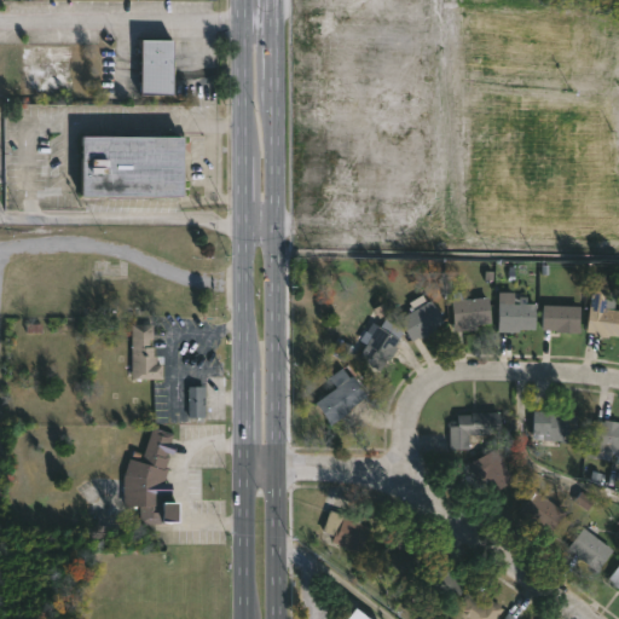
[(175,93),(144,93),(145,39),(177,39),(175,93)]
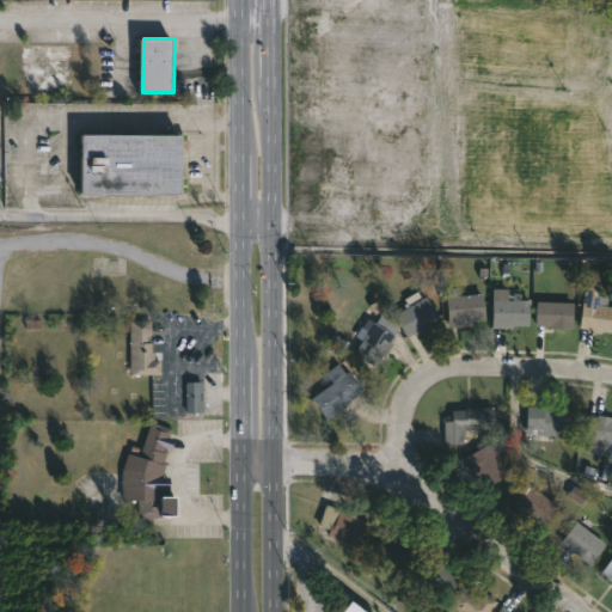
[(182,135),(181,196),(79,194),(80,133),(182,135)]
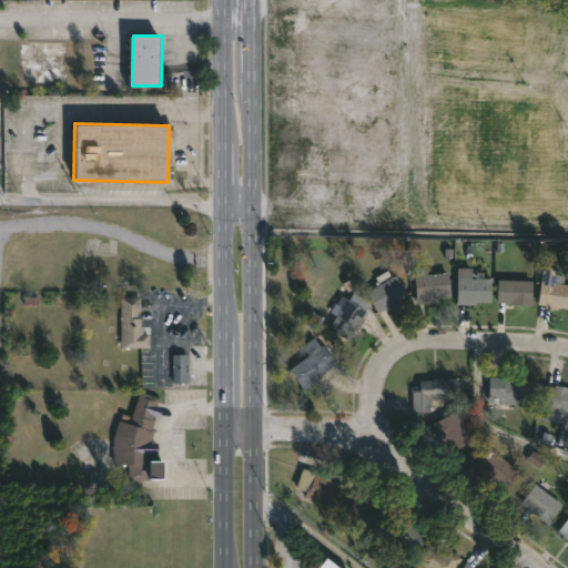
[(567,284),(567,310),(536,305),(544,256),(557,257),(556,262),(567,264),(565,284),(567,284)]
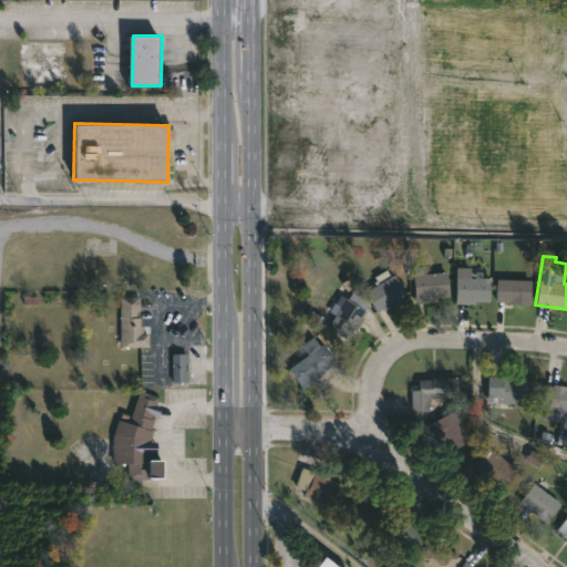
[(473,267),(473,271),(485,271),(485,278),(488,278),(488,300),(485,300),(485,302),(477,302),(477,303),(459,303),(459,267),(473,267)]
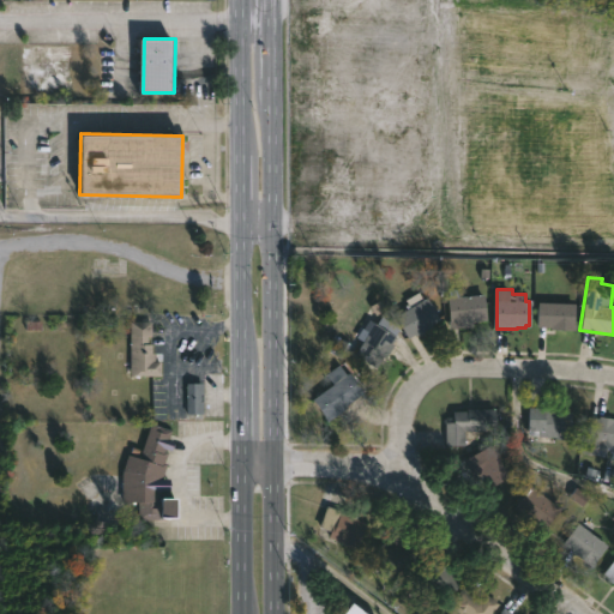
[(421,292),(425,300),(428,298),(441,320),(410,338),(398,315),(409,309),(408,305),(410,304),(408,299),(421,292)]
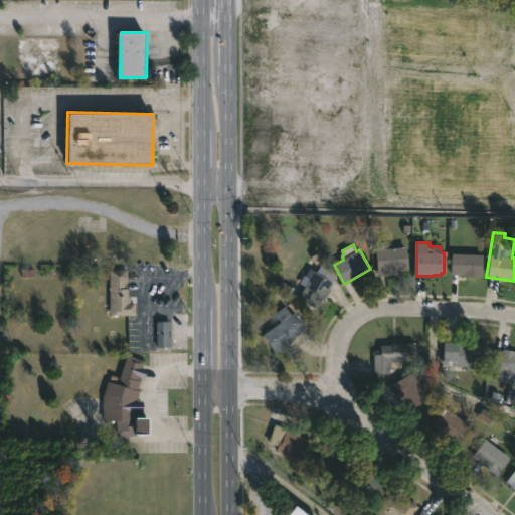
[(384,276),(378,276),(376,249),(406,247),(408,269),(395,270),(395,275),(384,276)]
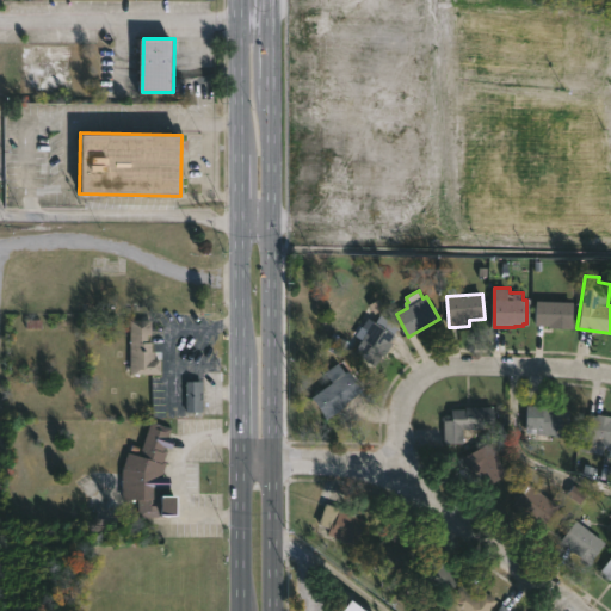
[(574,301),(573,328),(543,328),(543,326),(534,326),(534,300),(574,301)]
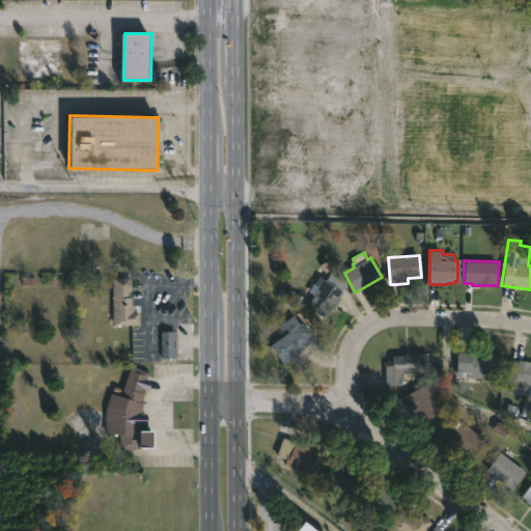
[(342,276),(336,285),(345,290),(341,297),(342,298),(335,309),(333,307),(327,317),(308,305),(310,303),(304,300),(322,275),(328,279),(334,270),(342,276)]
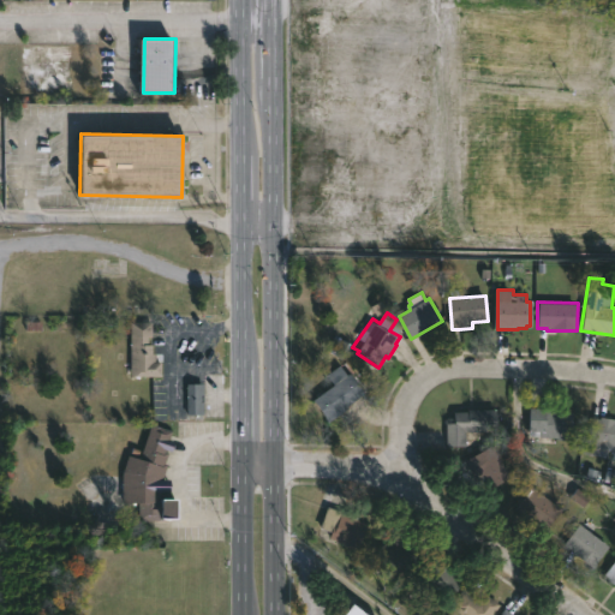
[(150,336),(150,345),(153,345),(153,353),(162,353),(162,376),(131,375),(132,322),(153,322),(153,336),(150,336)]
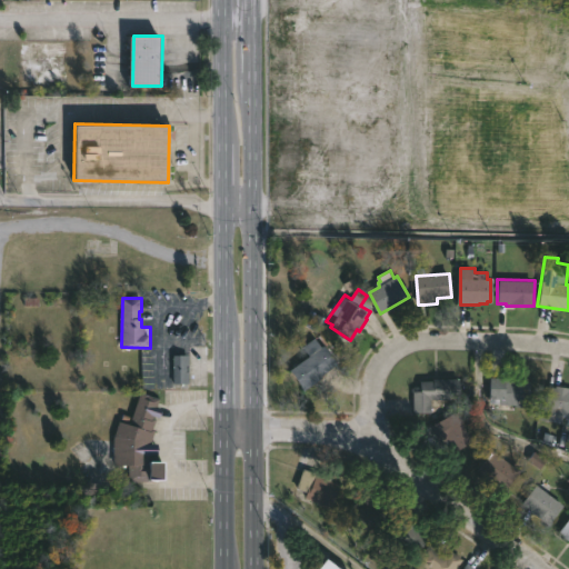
[(316,338),(323,347),(326,346),(339,363),(305,389),(291,370),(310,356),(303,347),(316,338)]
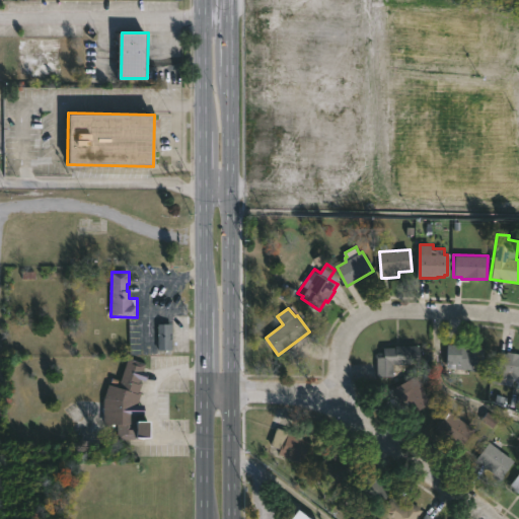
[(173,350),(159,350),(158,323),(173,323),(173,350)]
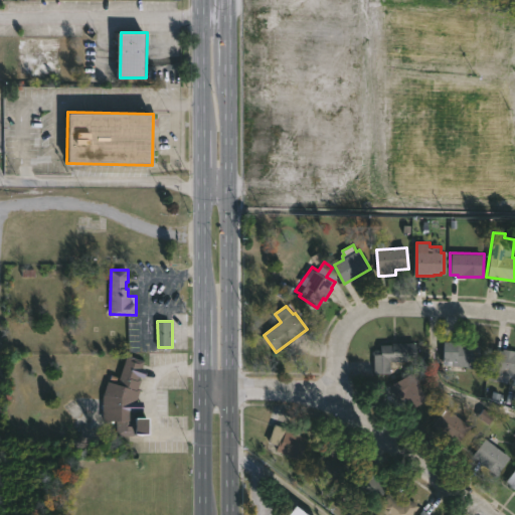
[(480,345),(479,369),(441,365),(443,341),(471,343),(470,345),(480,345)]
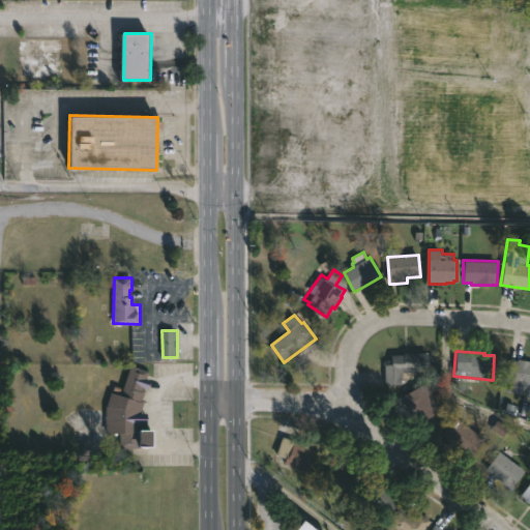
[(401,385),(384,385),(384,364),(391,364),(391,355),(403,355),(403,352),(428,352),(428,373),(401,373),(401,385)]
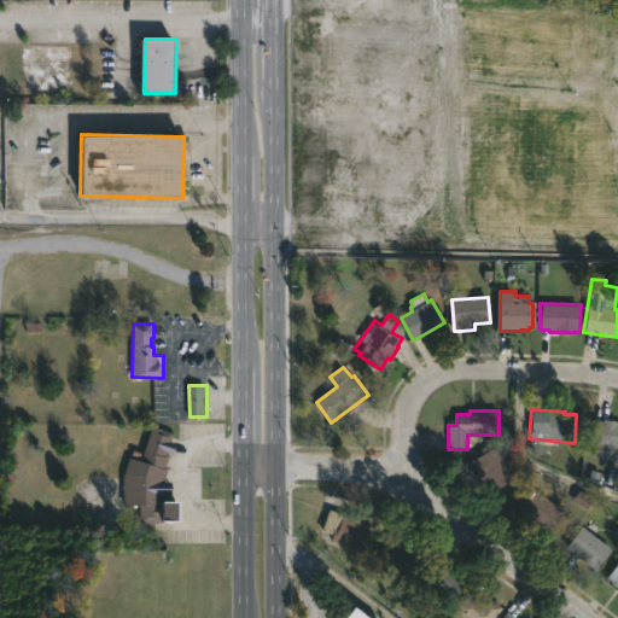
[(607,420),(614,421),(614,424),(617,424),(617,452),(594,449),(593,456),(582,455),(582,454),(581,454),(582,442),(584,442),(588,419),(607,420)]
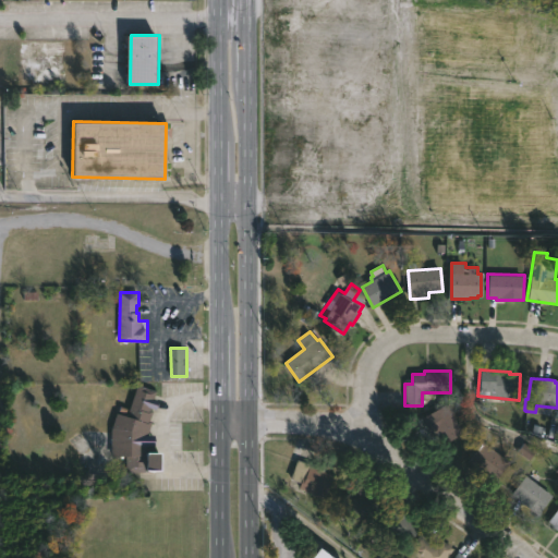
[(150,407),(149,410),(153,411),(149,421),(152,421),(147,436),(153,436),(154,452),(160,452),(160,472),(125,472),(125,457),(111,456),(111,427),(116,413),(120,407),(129,409),(136,385),(156,391),(150,407)]
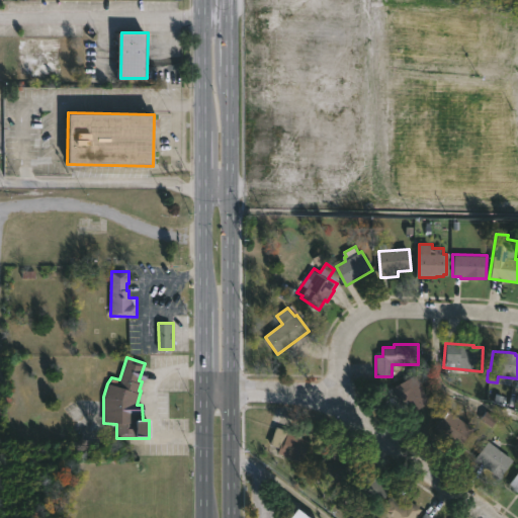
[(426,402),(405,415),(389,389),(410,375),(426,402)]
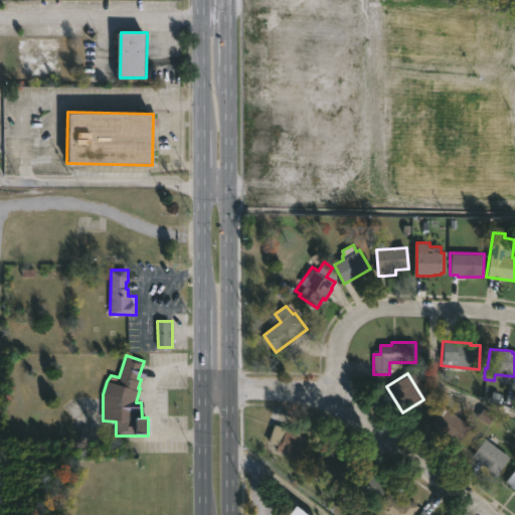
[(472,427),(458,447),(431,426),(445,407),(472,427)]
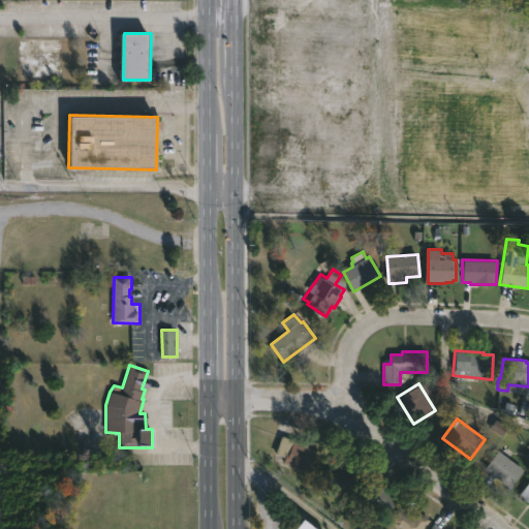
[(316,450),(307,472),(284,463),(286,458),(276,454),(283,436),(316,450)]
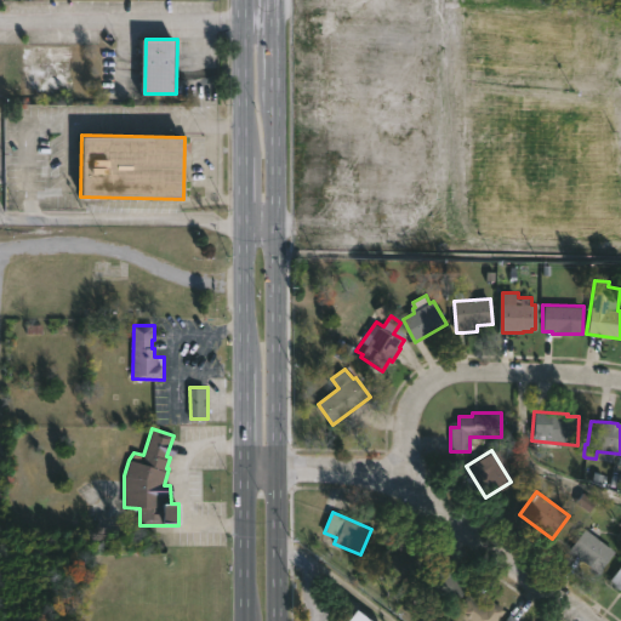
[(609,552),(594,571),(564,550),(580,529),(609,552)]
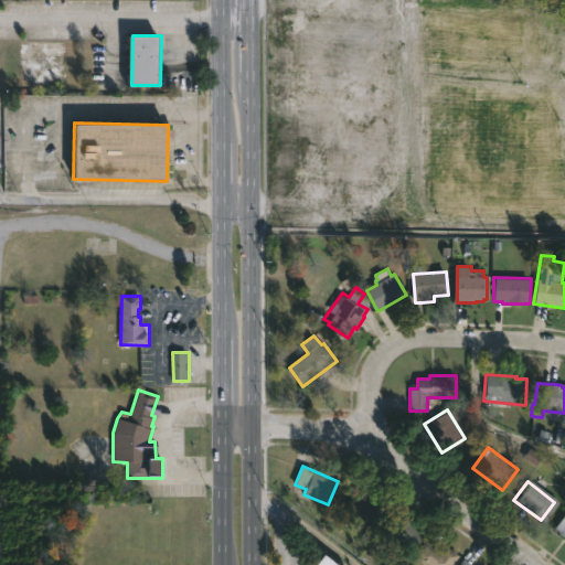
[(386,513),(375,532),(347,514),(362,488),(375,494),(370,503),(386,513)]
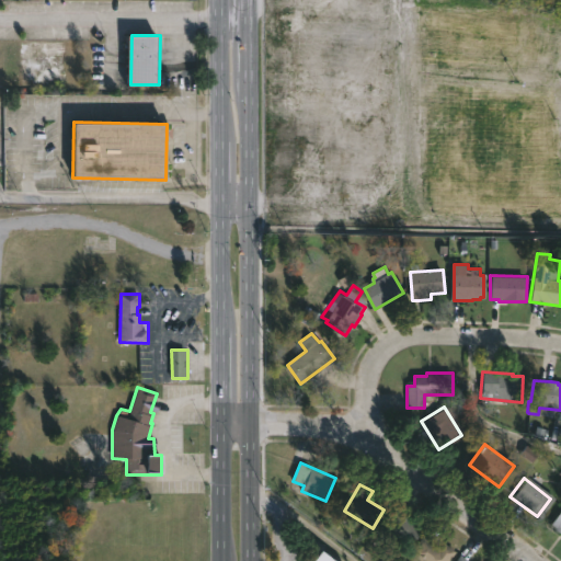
[(404,517),(407,519),(413,512),(424,521),(403,547),(381,528),(396,511),(404,517)]
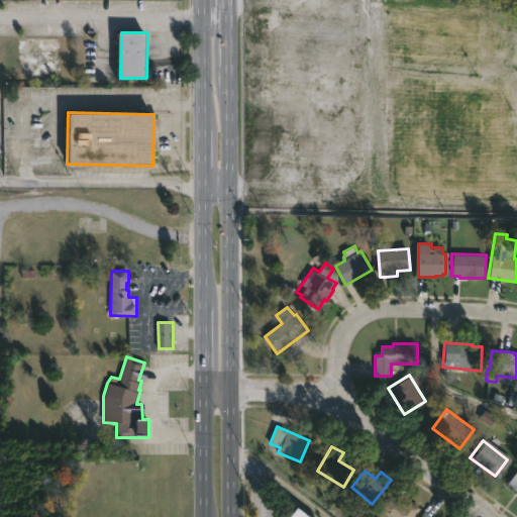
[(516,492),(512,489),(513,487),(508,483),(516,471),(516,492)]
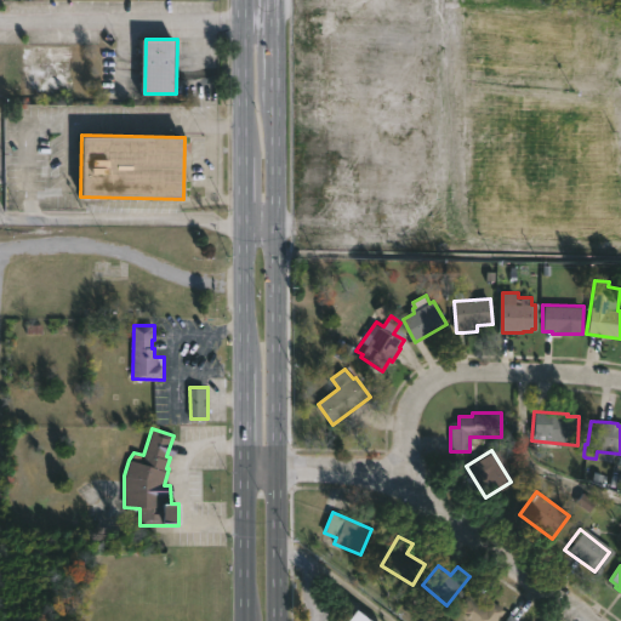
[(476,598),(478,599),(480,598),(488,603),(490,599),(505,610),(496,620),(466,620),(455,613),(469,593),(476,598)]
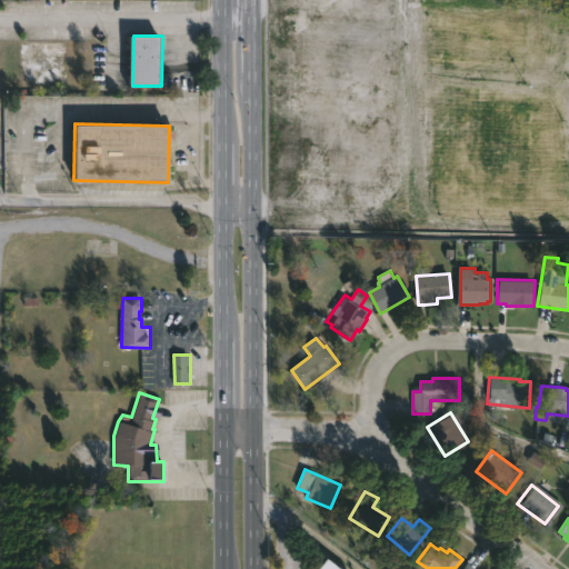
[(336,568),(322,559),(317,567),(317,568),(336,568)]
